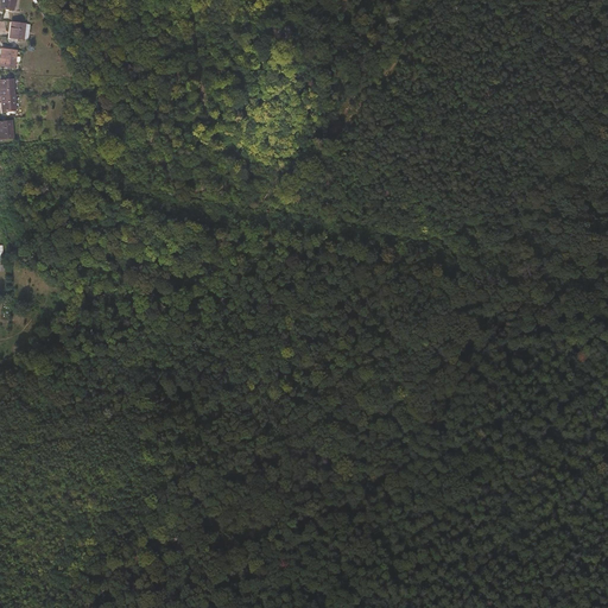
[(26,25),(27,24),(13,21),(11,37),(25,39),(25,38),(26,25)]
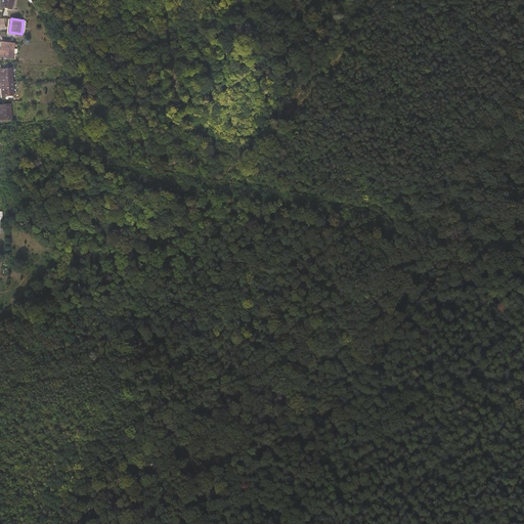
[(14,57),(15,43),(3,41),(1,56),(14,57)]
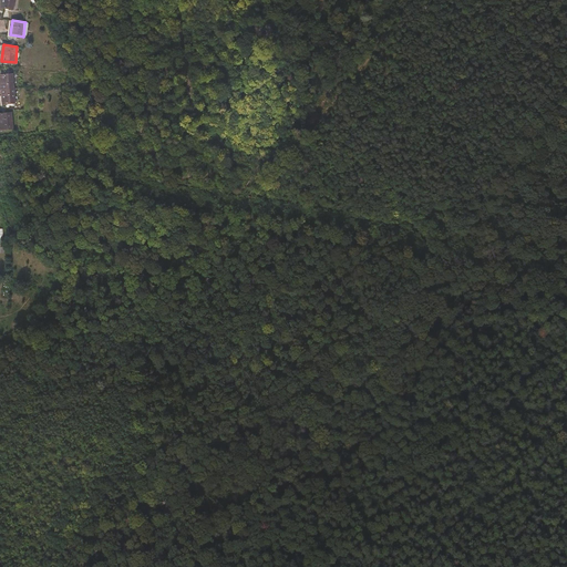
[(16,89),(13,74),(1,74),(2,90),(16,89)]
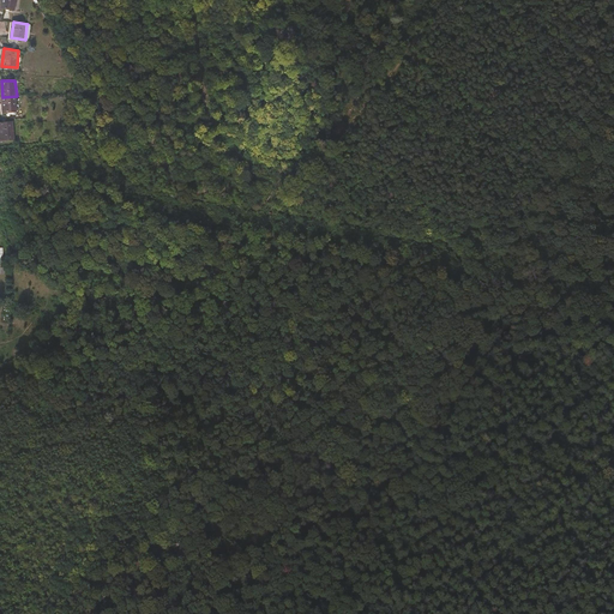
[(18,112),(17,96),(2,97),(4,113),(18,112)]
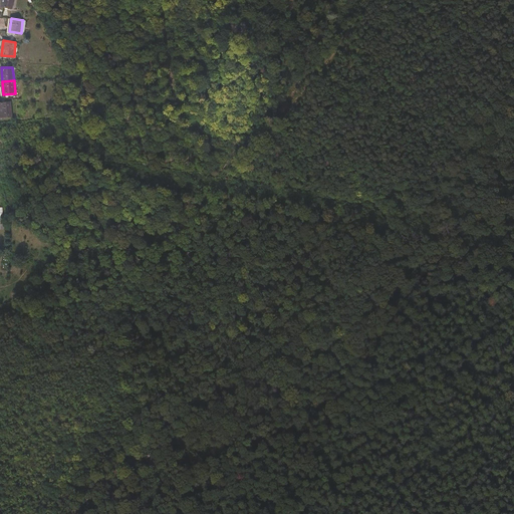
[(0,117),(13,116),(11,101),(0,102),(0,117)]
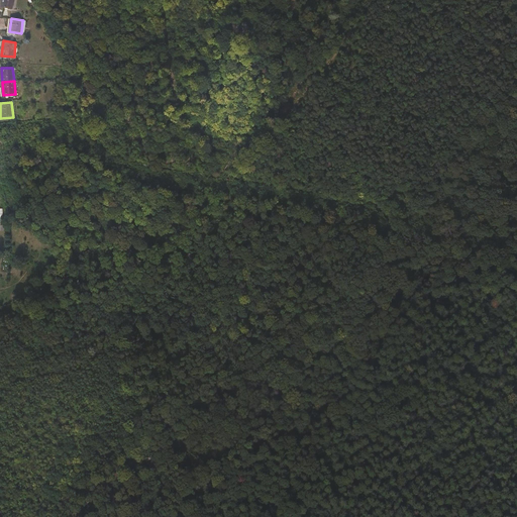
All buildings are outlined.
